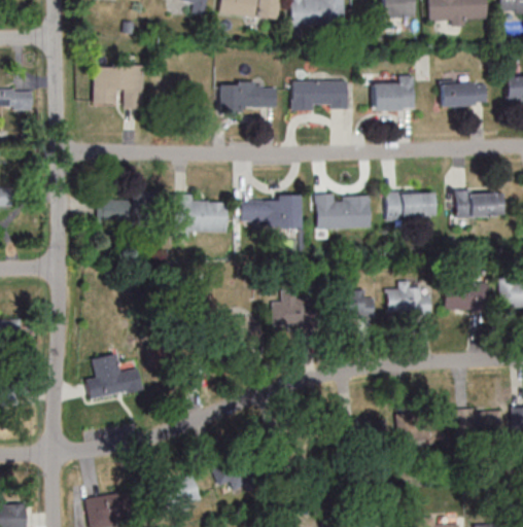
[(206,0),(206,4),(207,4),(204,15),(192,12),(194,3),(180,0),(206,0)]
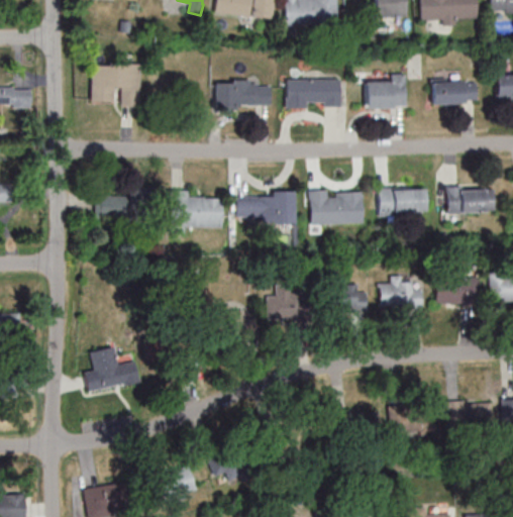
[(273,0),(271,20),(214,12),(216,0),(273,0)]
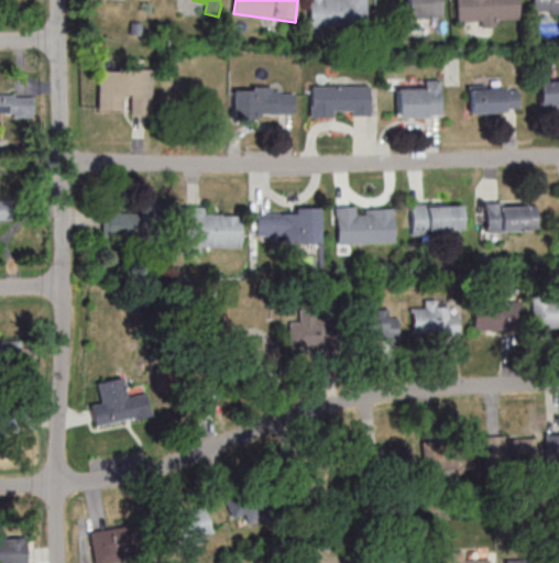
[(310,0),(368,0),(369,25),(311,28),(310,0)]
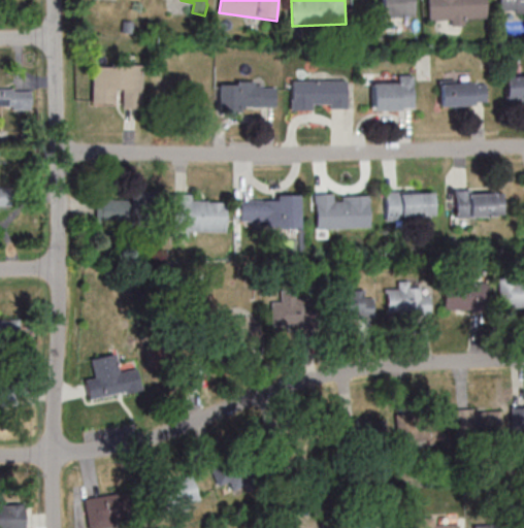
[(416,0),(383,0),(384,17),(416,17),(416,0)]
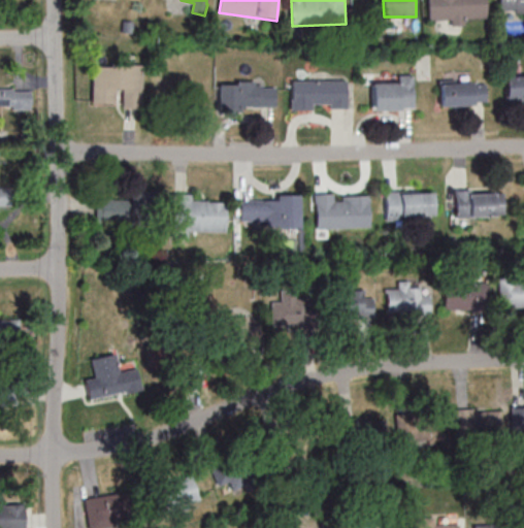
[(428,0),(486,0),(487,18),(430,21),(428,0)]
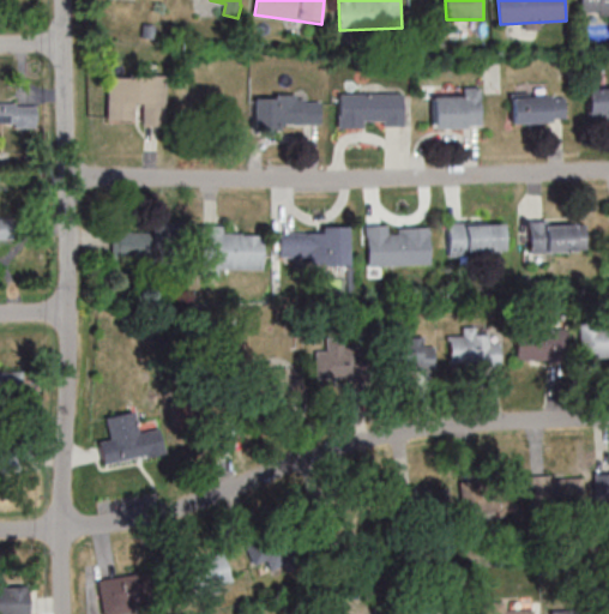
[(598,0),(608,0),(608,12),(600,13),(598,0)]
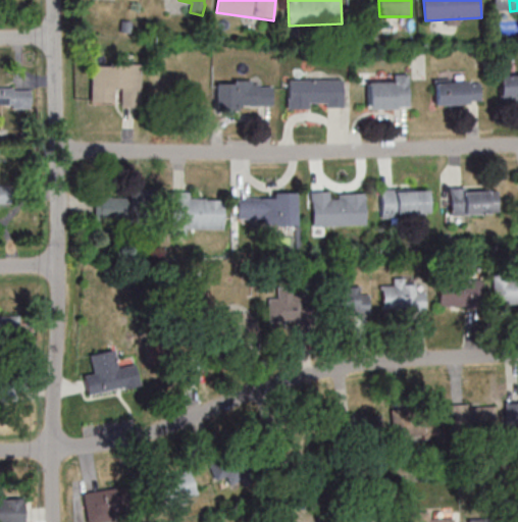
[(95,63),(94,103),(121,103),(121,106),(144,106),(145,64),(95,63)]
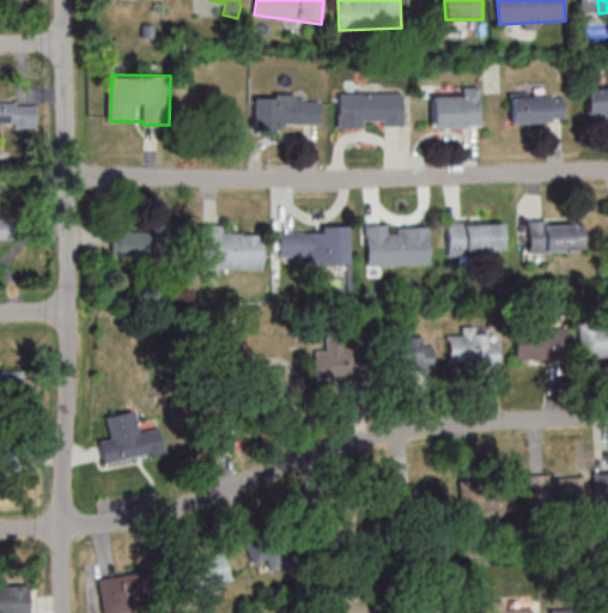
[(432,98),(463,97),(463,89),(481,87),(481,126),(466,126),(466,131),(433,132),(432,98)]
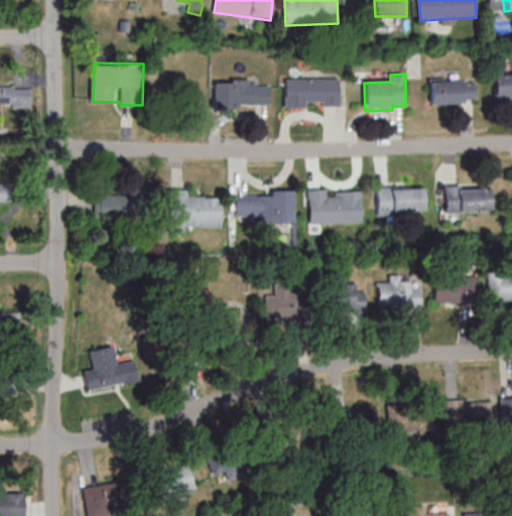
[(285,80),(340,79),(340,107),(324,108),(324,103),(306,103),(306,109),(286,110),(285,80)]
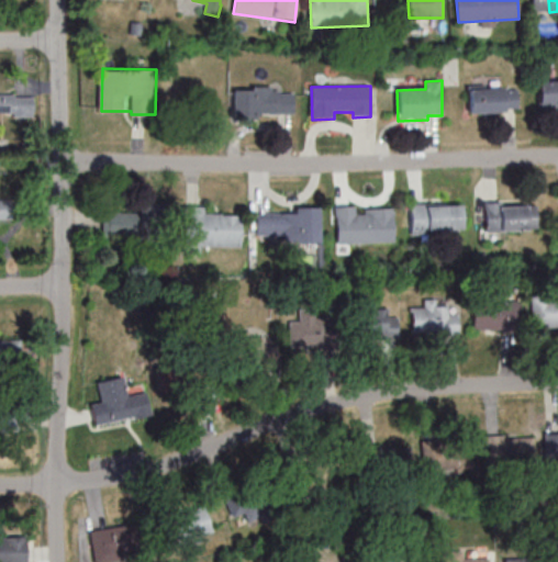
[(470,90),(514,88),(515,115),(471,116),(470,90)]
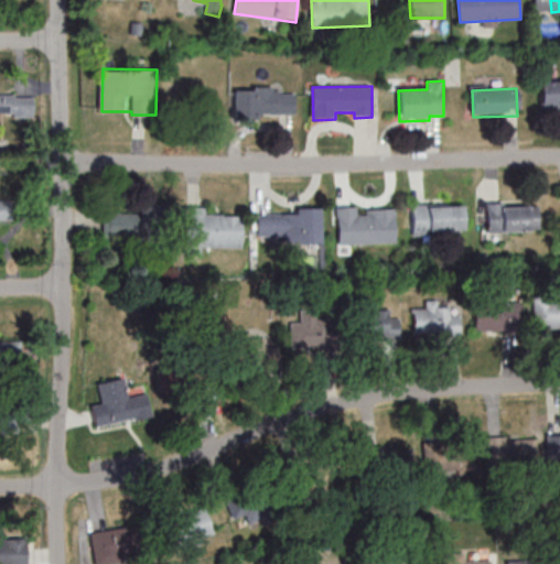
[(236,93),(281,91),(281,95),(295,95),(295,116),(262,116),(262,118),(237,118),(236,93)]
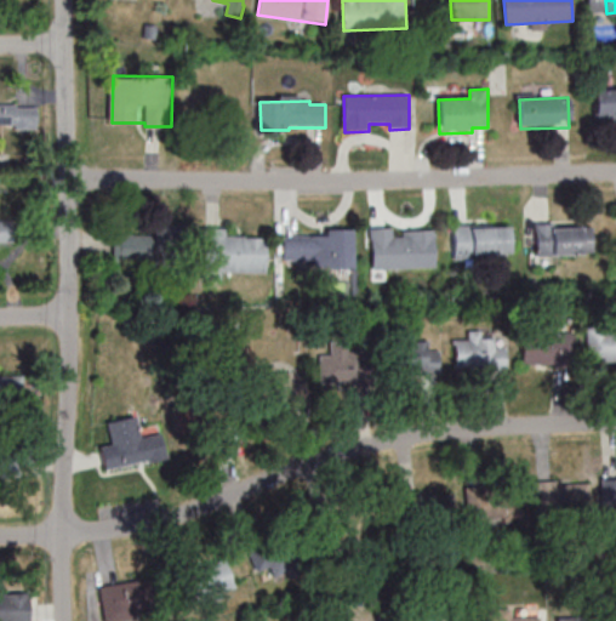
[(41,103),(0,102),(0,127),(41,127),(41,103)]
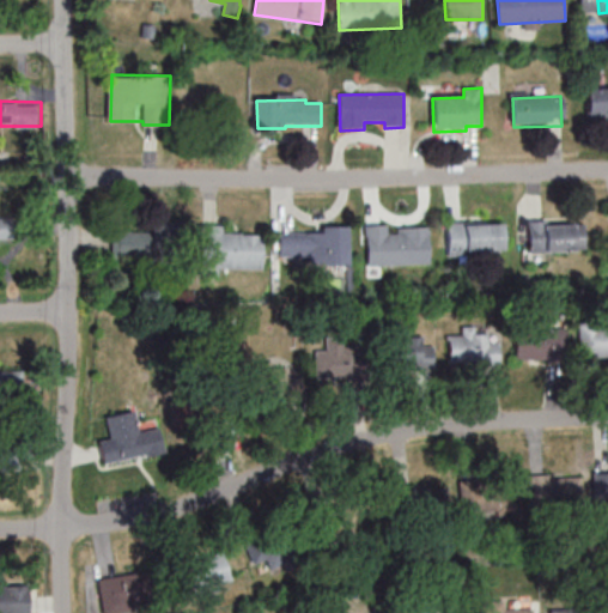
[(0,218),(0,253),(0,240),(17,240),(17,219),(0,218)]
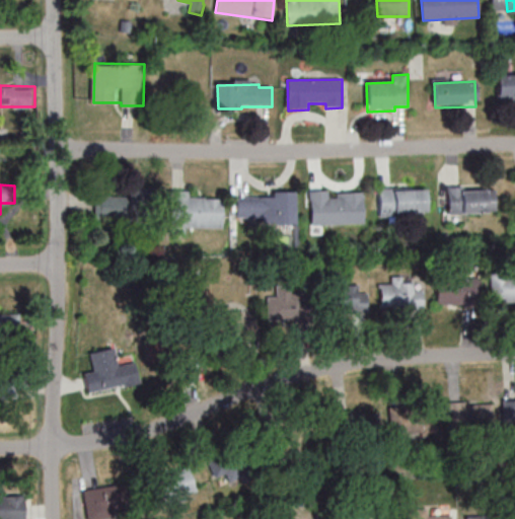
[(377,188),(418,187),(419,211),(378,213),(377,188)]
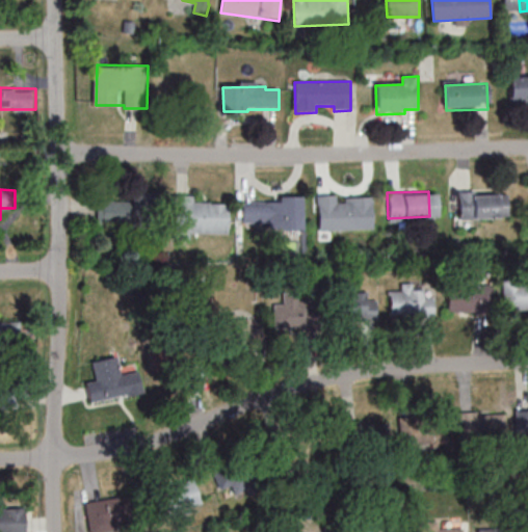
[(462,192),(462,217),(510,217),(510,192),(462,192)]
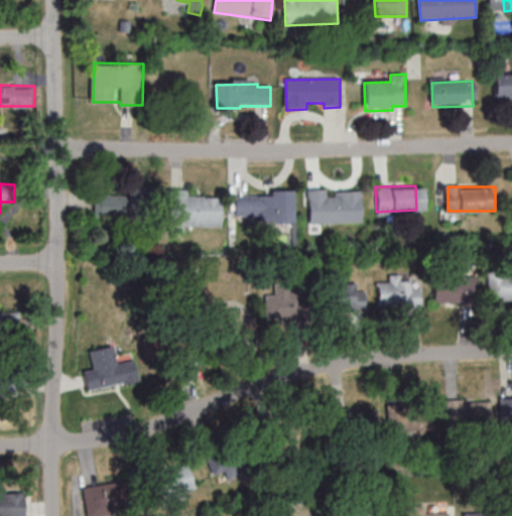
[(306,188),(325,187),(326,196),(335,195),(334,190),(359,189),(361,221),(308,223),(306,188)]
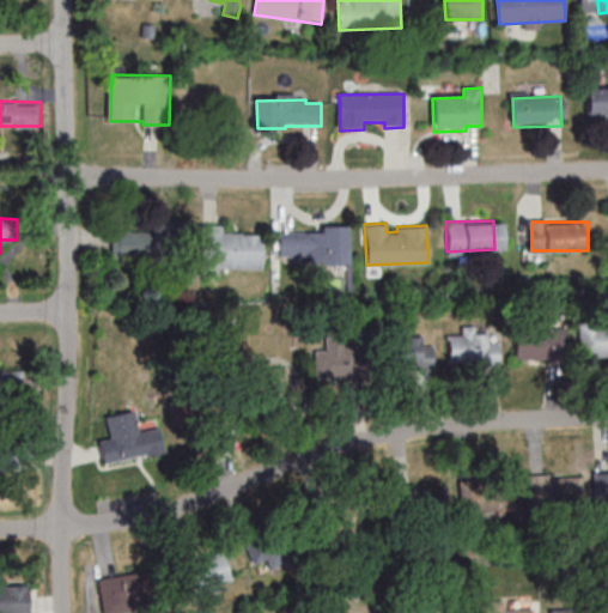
[(228,225),(204,224),(204,271),(266,271),(266,235),(228,235),(228,225)]
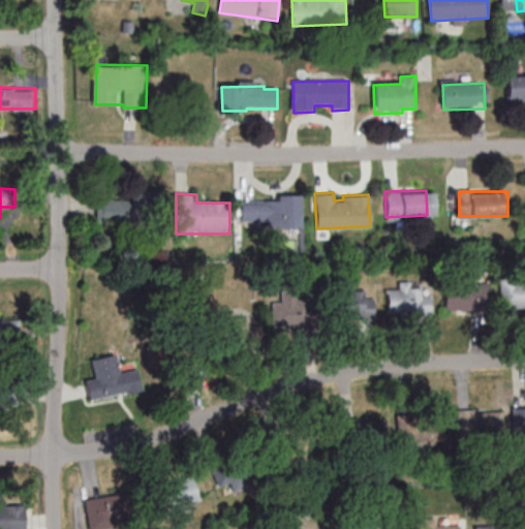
[(258,199),(300,198),(301,223),(259,225),(258,199)]
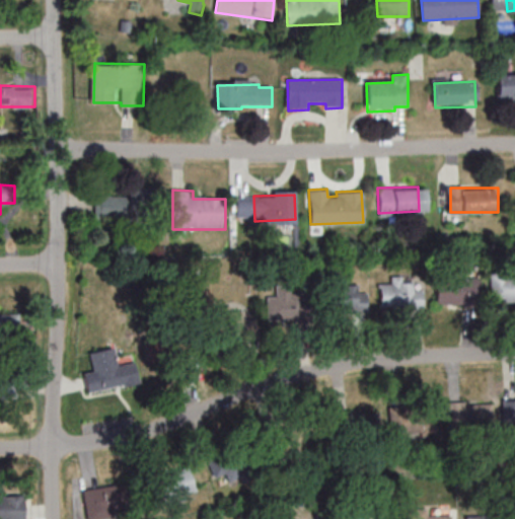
[(135,196),(98,196),(98,218),(135,218),(135,196)]
